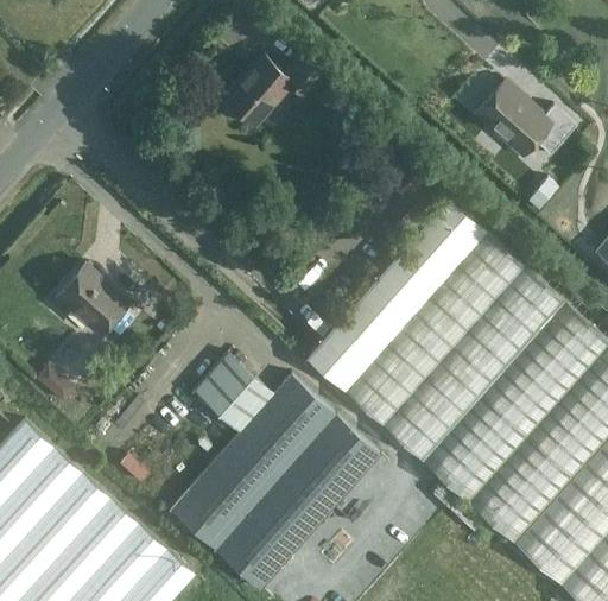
[(309,97),(329,75),(305,54),(284,76),(263,57),(225,100),(257,128),(295,86),(309,97)]
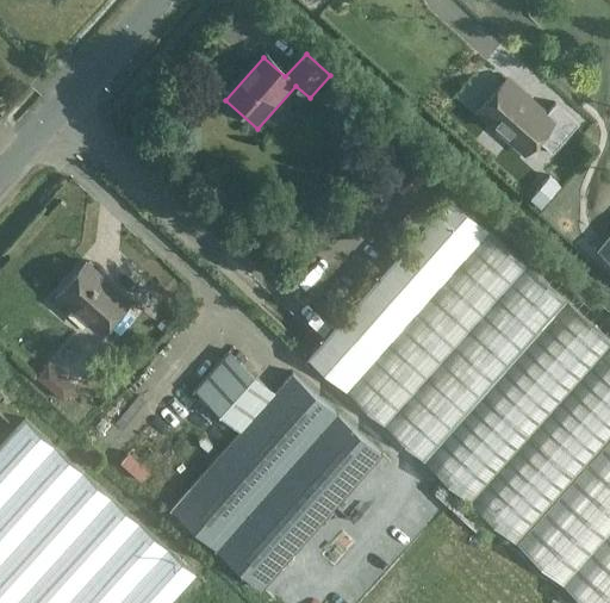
[(479,117),(527,159),(539,147),(552,159),(578,129),(555,109),(545,119),(506,86),(479,117)]
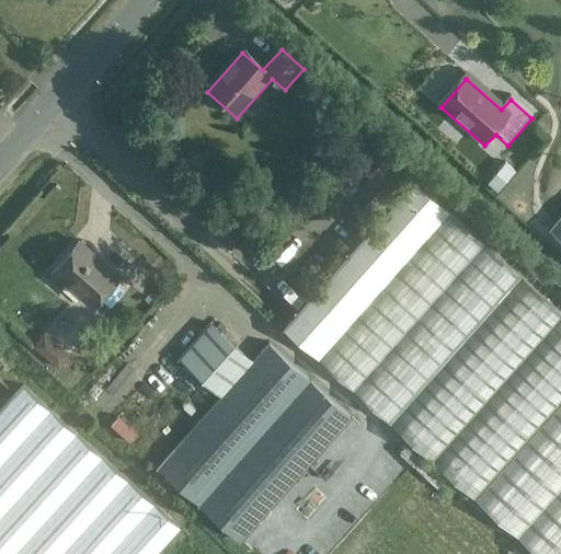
[(560,553),(560,291),(426,171),(283,331),(534,553),(560,553)]
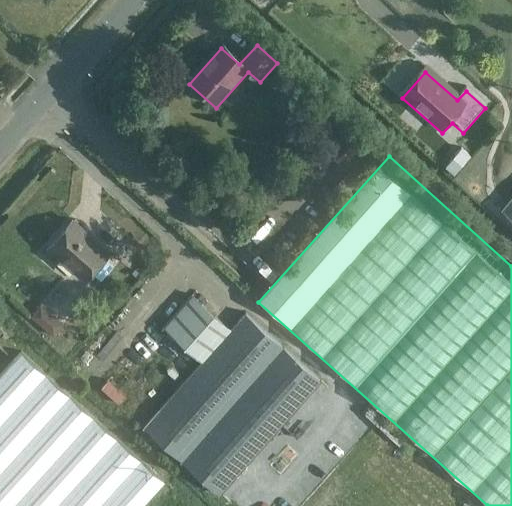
[(511,223),(511,201),(501,214),(511,223)]
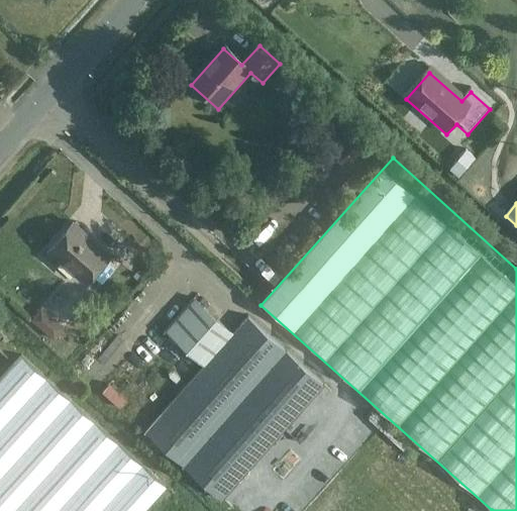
[(86,286),(110,259),(74,226),(49,253),(86,286)]
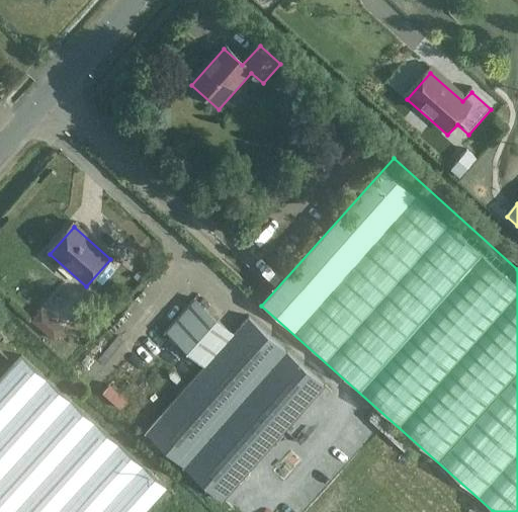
[(164,336),(203,370),(145,436),(222,505),(325,390),(247,320),(233,336),(194,302),(164,336)]
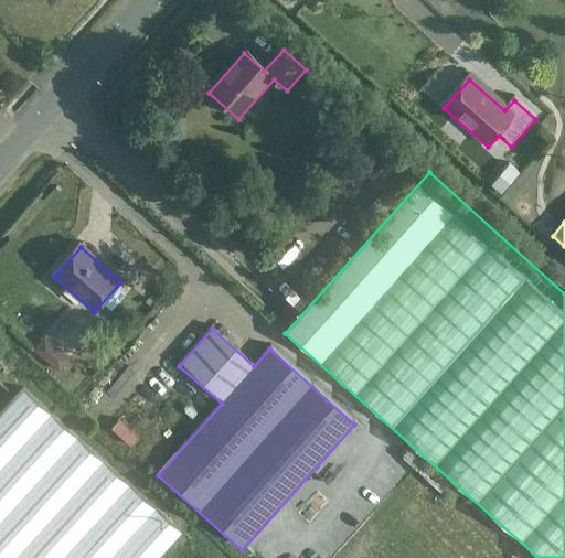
[(71,364),(44,342),(32,355),(59,378),(71,364)]
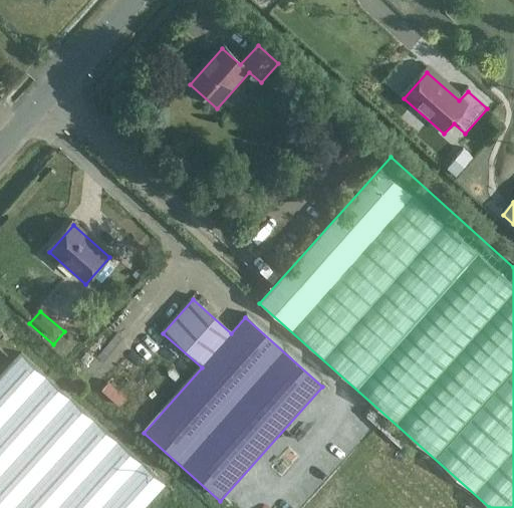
[(147,507),(165,487),(21,357),(0,381),(0,507),(147,507)]
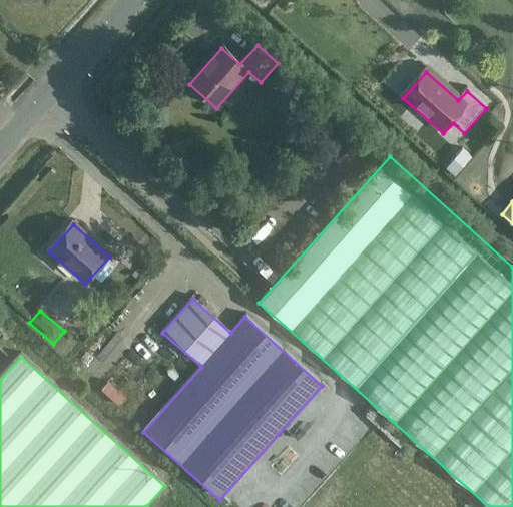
[(400,452),(407,445),(371,412),(364,419),(400,452)]
